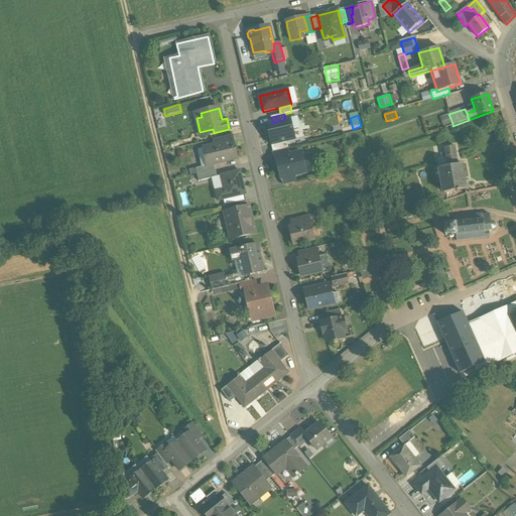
[(453,124),(449,116),(440,119),(443,127),(453,124)]
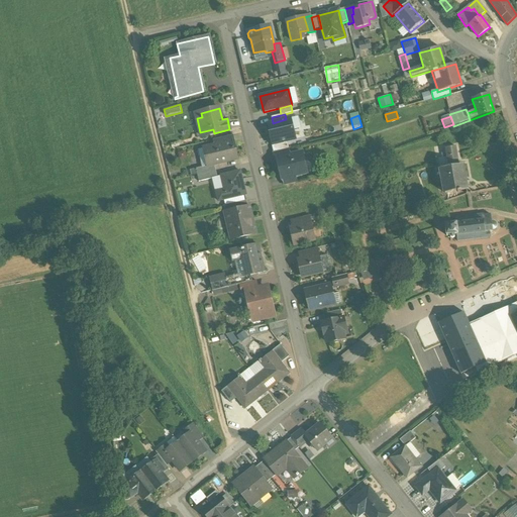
[(273,123),(269,124),(271,133),(270,133),(273,144),(273,145),(287,141),(295,139),(290,119),(286,119),(273,123)]
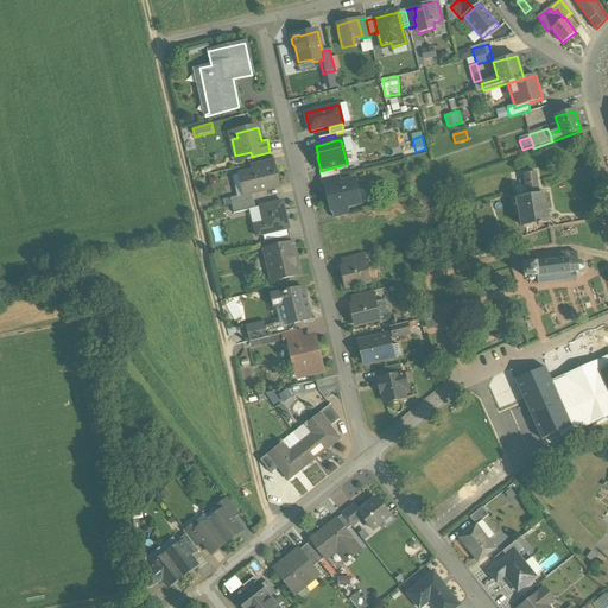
[(273,160),(254,164),(255,171),(274,166),(273,160)]
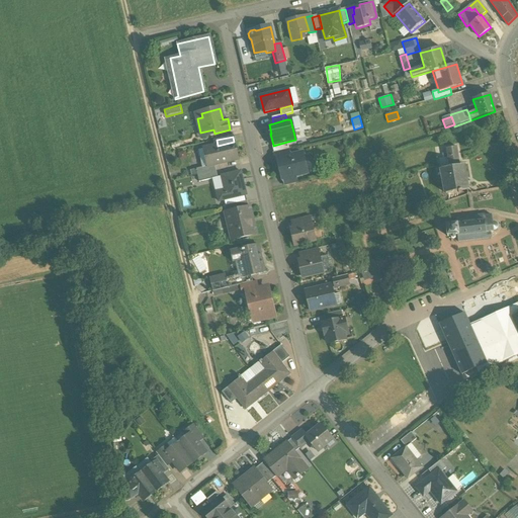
[(218,146),(204,149),(208,166),(214,165),(238,159),(234,142),(218,146)]
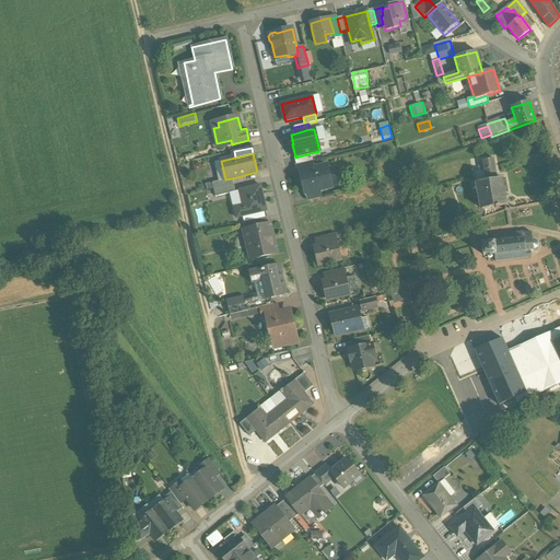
[(311,153),(295,158),(295,156),(294,156),(296,165),(312,162),(313,161),(311,153)]
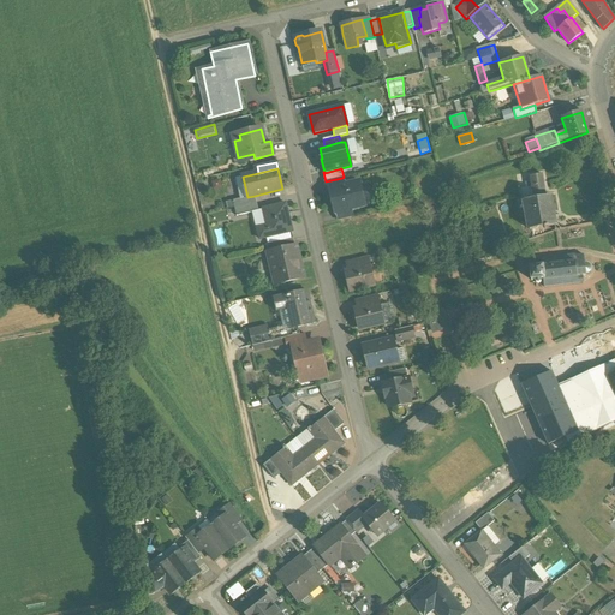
[(542,174),(521,178),(525,201),(545,197),(542,174)]
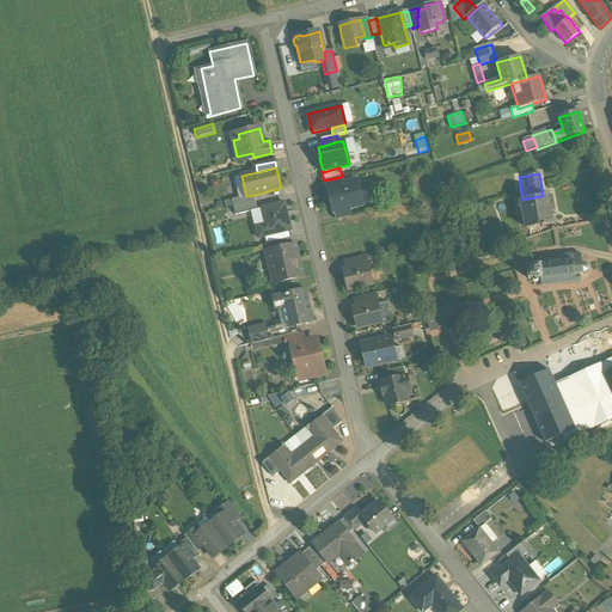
[(341,177),(324,181),(325,189),(329,189),(329,188),(343,184),(341,177)]
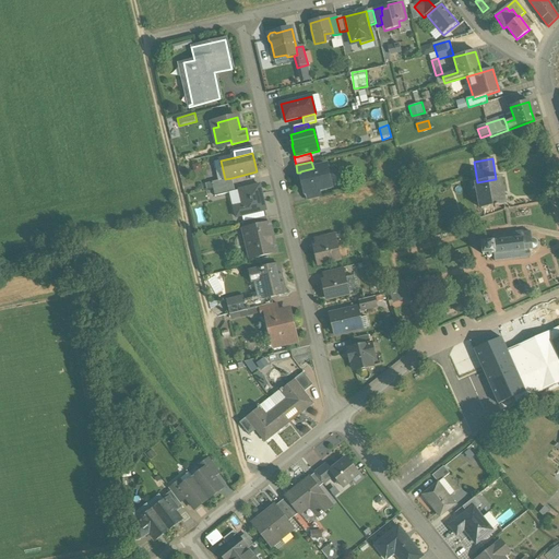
[(313,168),(300,171),(300,173),(306,194),(319,191),(328,189),(326,182),(330,177),(326,165),(313,168)]
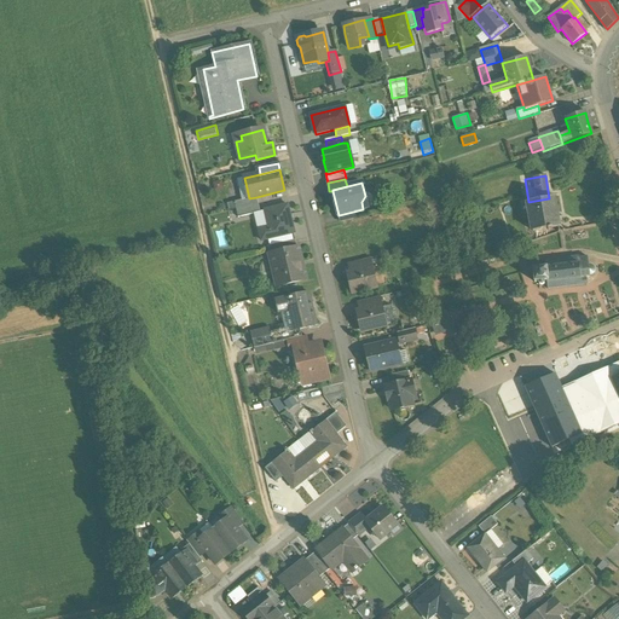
[(249,198),(235,202),(237,210),(259,204),(256,197),(249,198)]
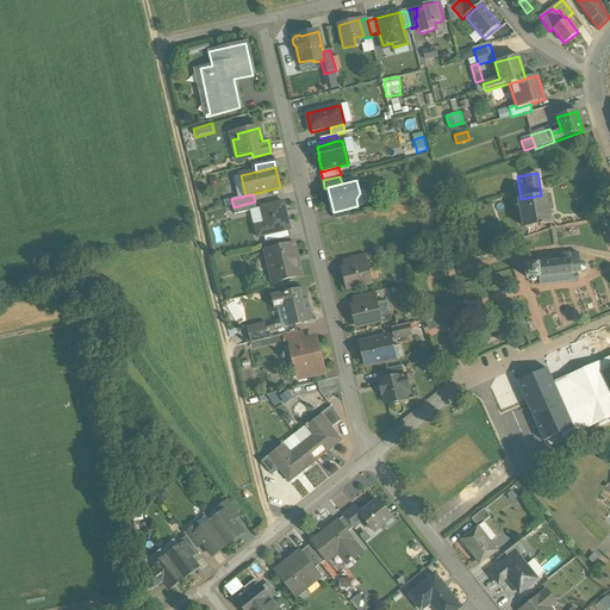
[(541,195),(521,199),(522,209),(518,210),(520,216),(523,216),(526,229),(551,224),(546,194),(541,195)]
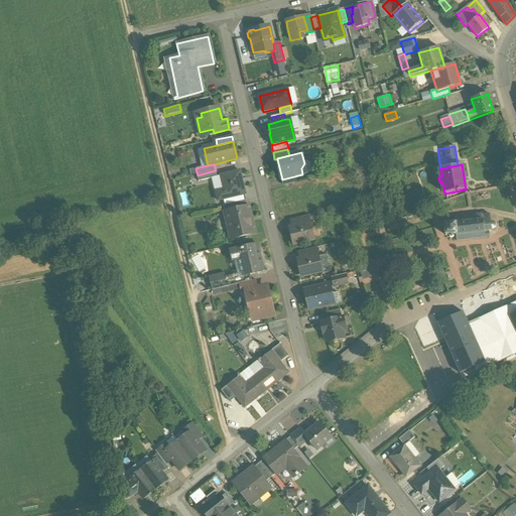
[(216,170),(198,175),(199,181),(217,177),(216,170)]
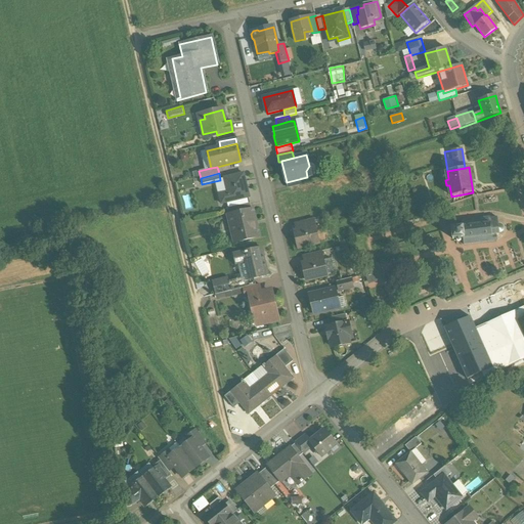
[(244,173),(224,177),(228,192),(219,194),(221,204),(249,198),(244,173)]
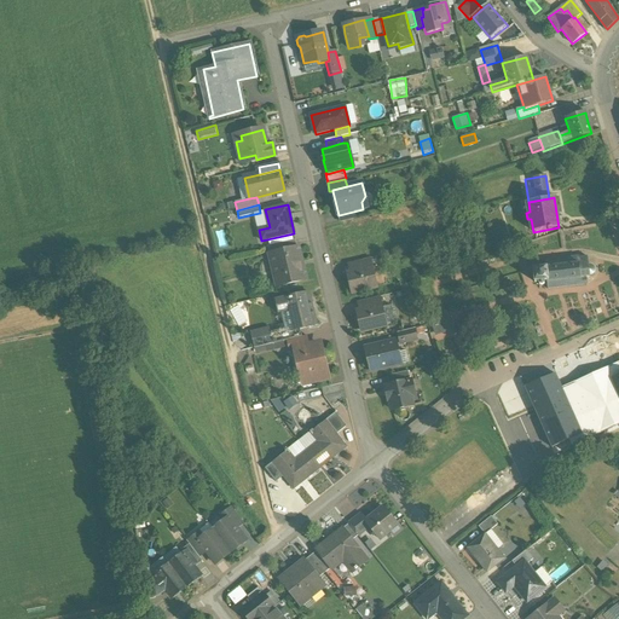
[(353,212),(339,215),(341,223),(356,219),(353,212)]
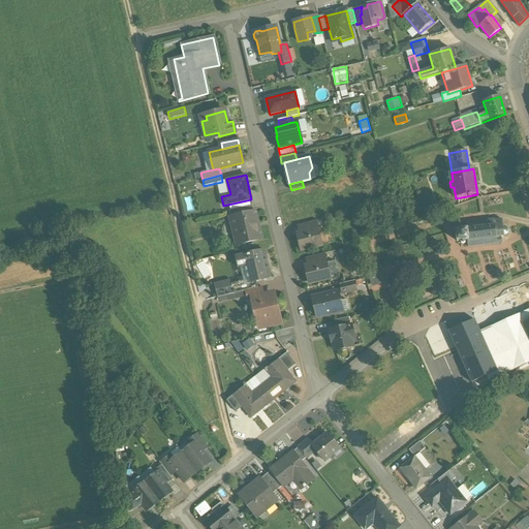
[(252,206),(229,211),(230,217),(231,217),(253,211),(252,206)]
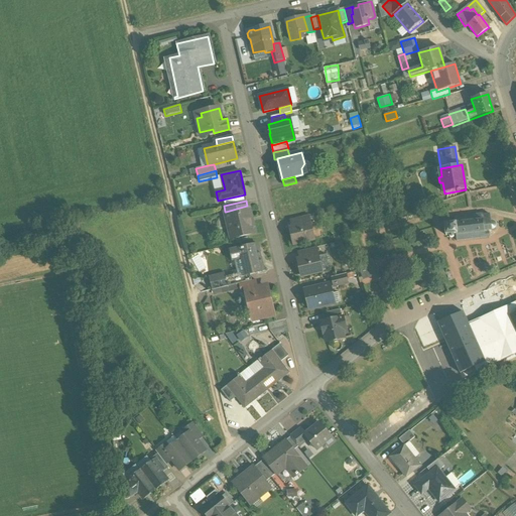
[(247,206),(226,212),(225,212),(228,224),(234,222),(238,238),(255,234),(248,206),(247,206)]
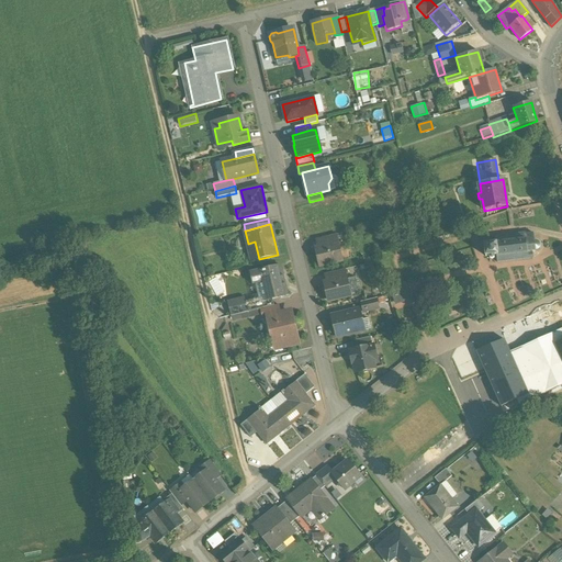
[(526,234),(494,237),(495,244),(484,245),(486,257),(489,257),(490,260),(493,260),(495,258),(495,257),(496,256),(497,263),(529,260),(529,259),(534,259),(532,253),(535,253),(534,250),(536,250),(538,250),(539,248),(540,247),(540,245),(539,243),(538,242),(536,240),(534,240),(532,234),(526,235),(526,234)]
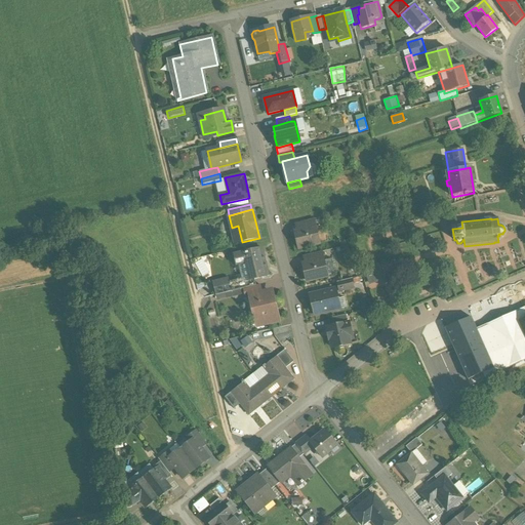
[(314,219),(295,224),(297,231),(297,232),(315,228),(314,219)]
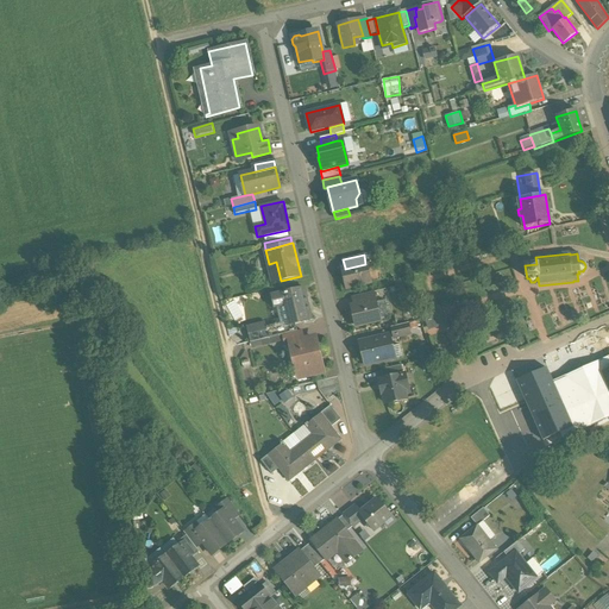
[(365,264),(345,269),(345,268),(341,269),(346,288),(370,283),(365,264)]
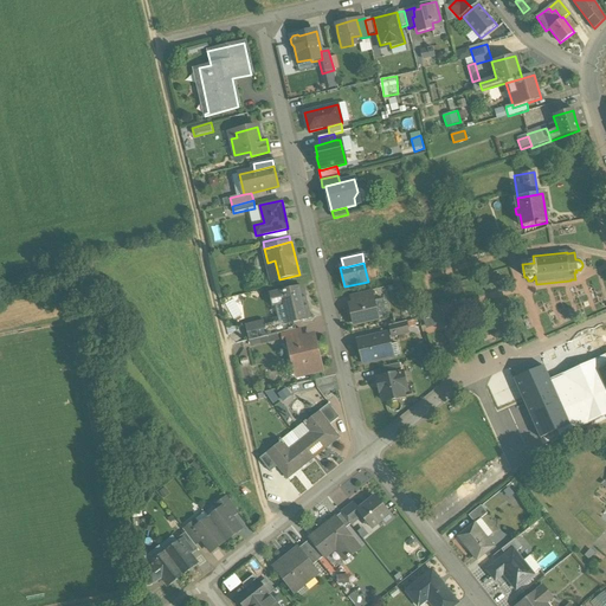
[(302,287),(270,294),(272,307),(283,304),(284,310),(281,310),(283,321),(284,326),(294,323),(310,318),(302,287)]
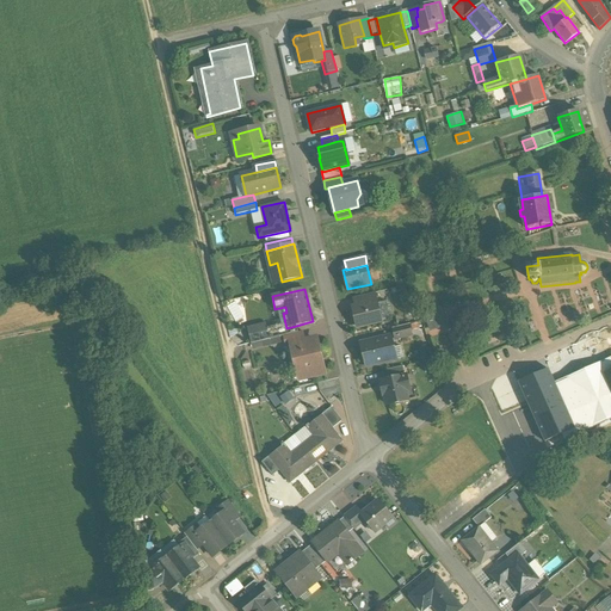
[(374,294),(353,298),(356,307),(356,308),(376,303),(374,294)]
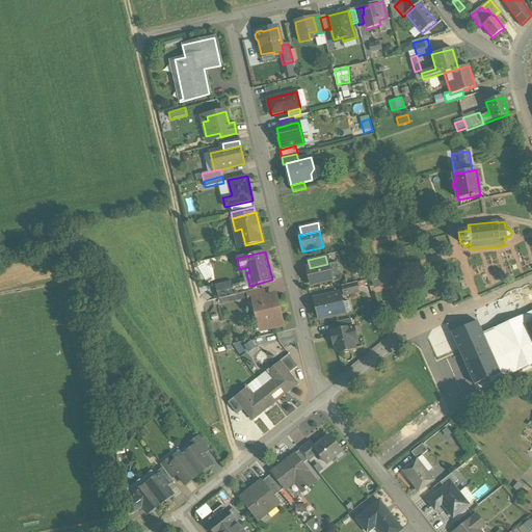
[(327,264),(310,268),(310,267),(307,268),(310,285),(331,280),(327,264)]
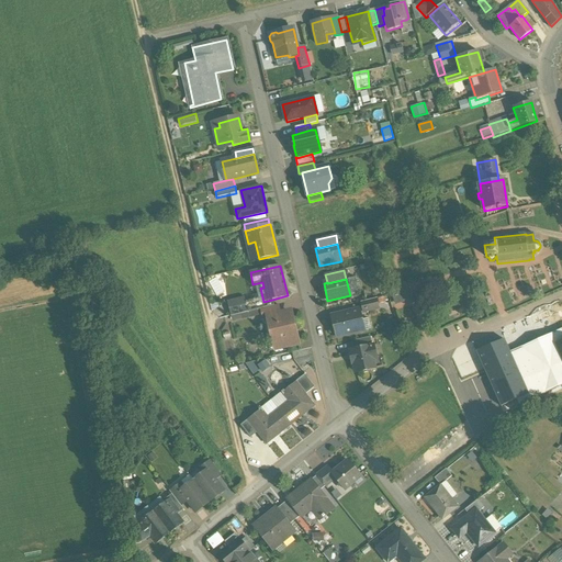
[(405,284),(398,287),(404,302),(411,300),(405,284)]
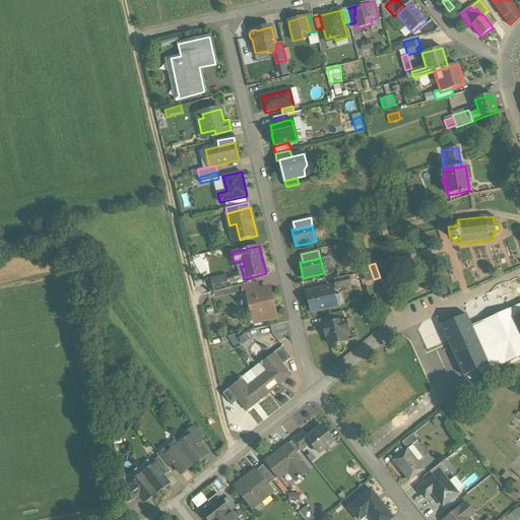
[(369,265),(362,267),(367,281),(374,279),(369,265)]
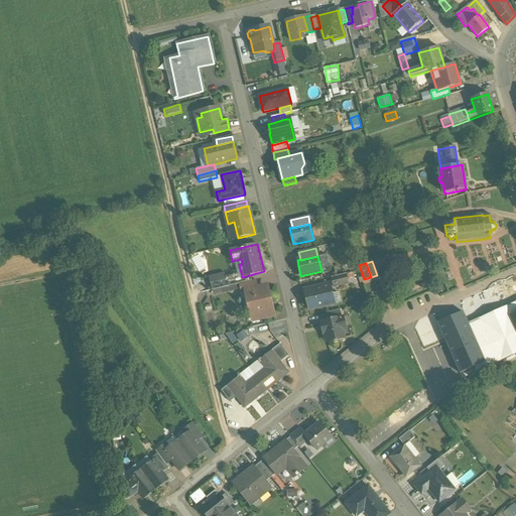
[(242,277),(241,273),(233,275),(235,285),(239,284),(251,281),(250,275),(242,277)]
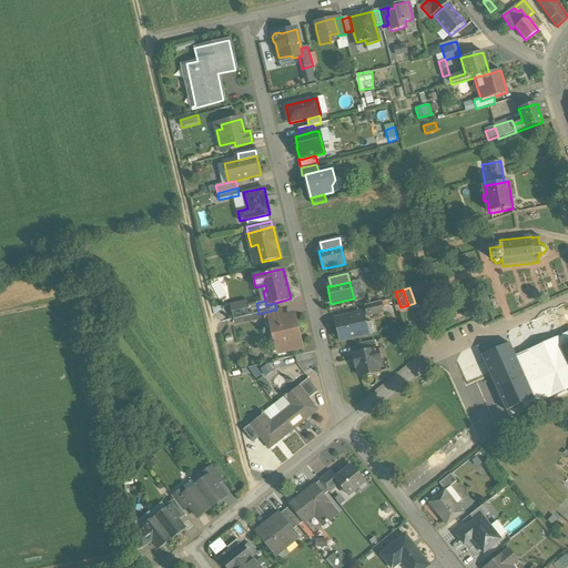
[(381,302),(365,306),(367,316),(383,313),(381,302)]
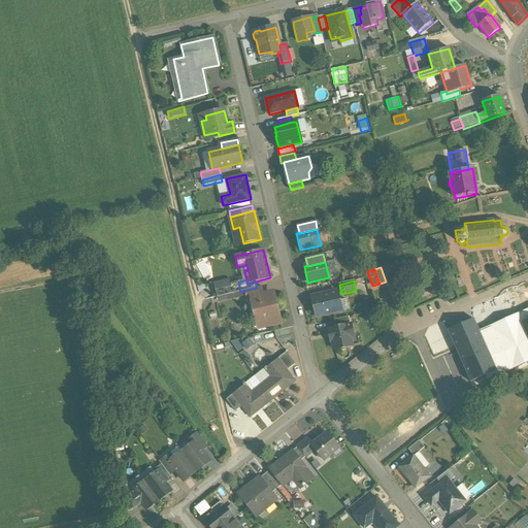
[(257,288),(244,291),(246,300),(251,299),(250,298),(263,295),(263,294),(261,287),(257,288)]
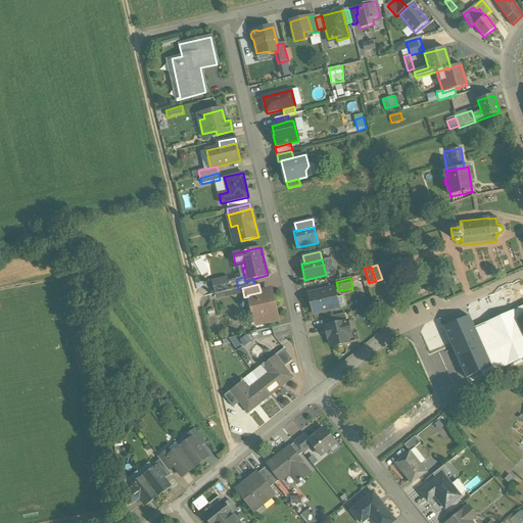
[(333,289),(308,294),(314,315),(336,310),(334,301),(336,301),(337,299),(337,296),(334,294),(333,289)]
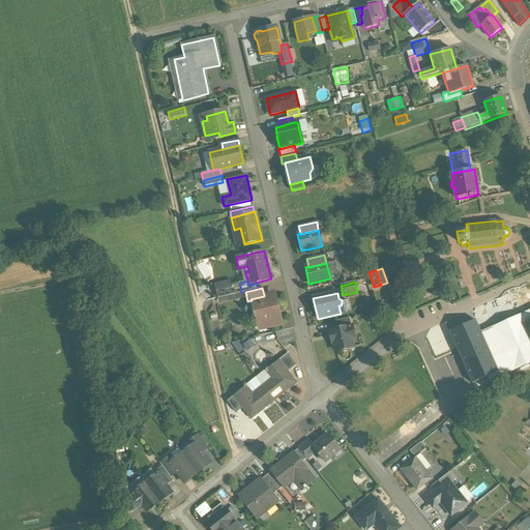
[(271,294),(264,295),(264,296),(251,299),(252,300),(256,318),(259,317),(261,326),(269,324),(270,327),(282,325),(278,311),(275,312),(271,294)]
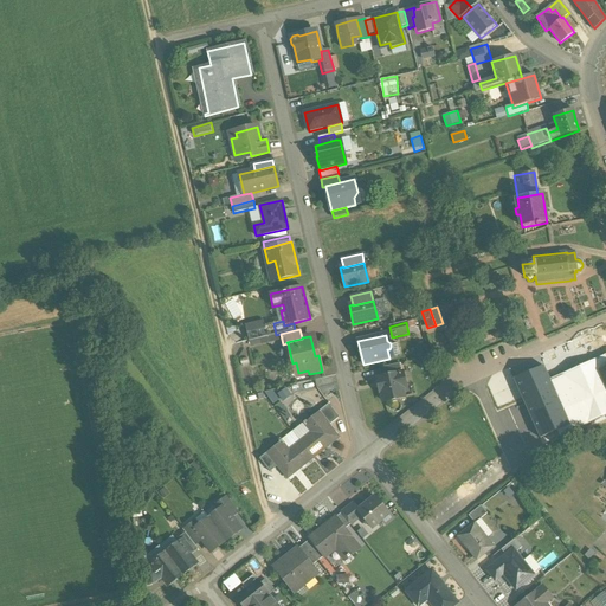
[(605,354),(549,380),(571,426),(558,432),(561,438),(605,417),(605,389),(598,372),(605,367),(605,354)]
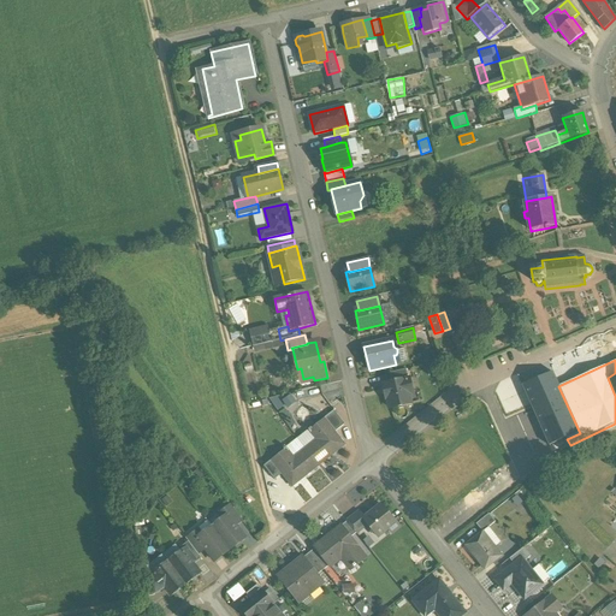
[(406,369),(385,374),(388,384),(408,379),(406,369)]
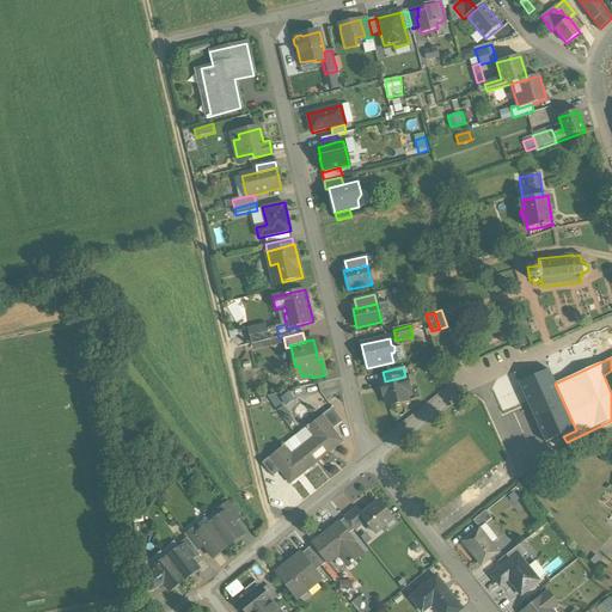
[(519,384),(546,444),(563,436),(576,430),(555,384),(549,371),(519,384)]
